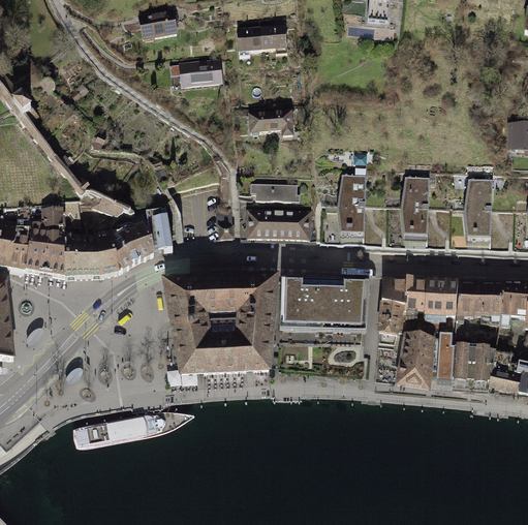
[(370,0),(368,20),(389,22),(391,0),(370,0)]
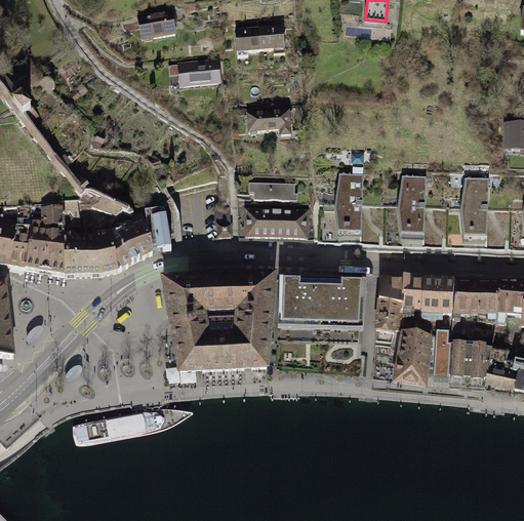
[(185,25),(180,7),(137,14),(142,37),(175,32),(174,27),(185,25)]
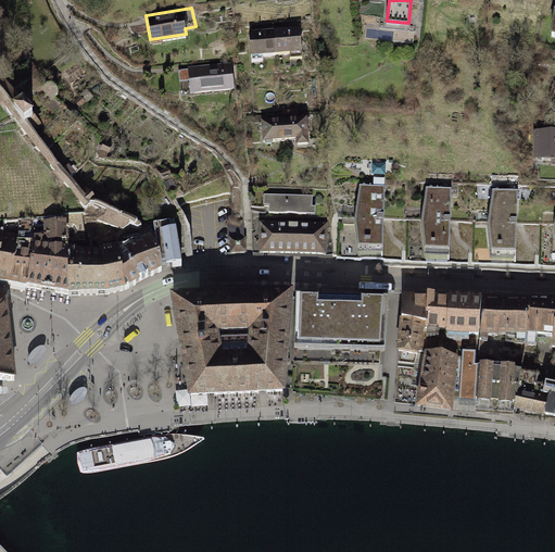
[(299,27),(274,29),(276,51),(301,49),(299,27)]
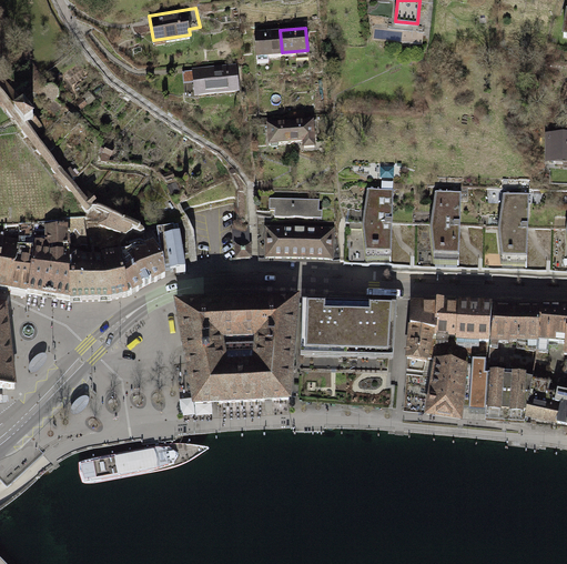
[(280,30),(254,31),(256,54),(282,52),(280,30)]
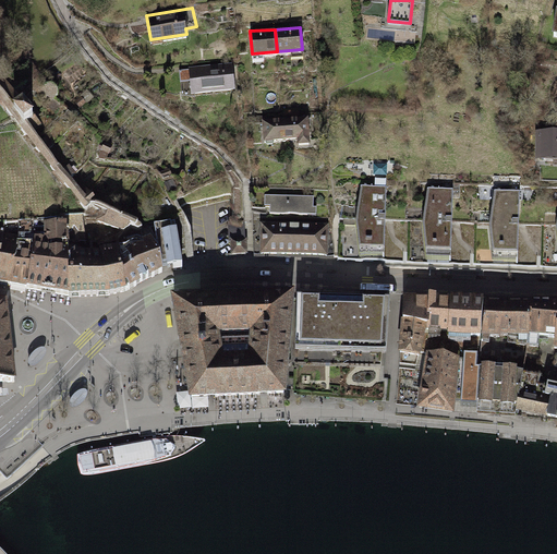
[(192,89),(233,85),(231,62),(190,67),(192,89)]
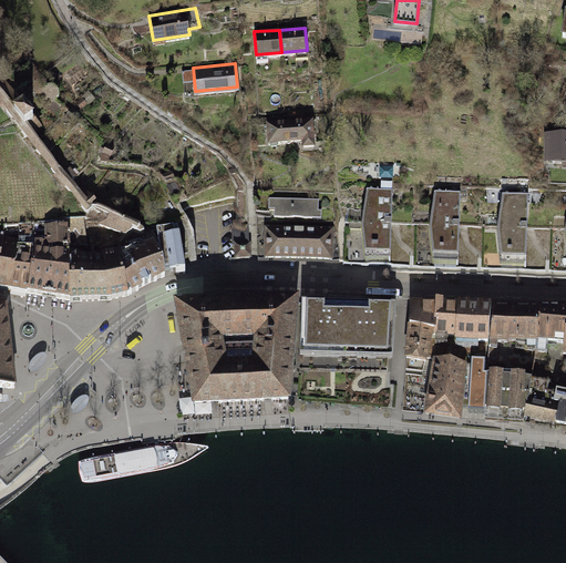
[(58,109),(61,102),(55,96),(58,92),(59,88),(57,83),(53,81),(49,80),(44,81),(39,88),(47,95),(44,98),(58,109)]
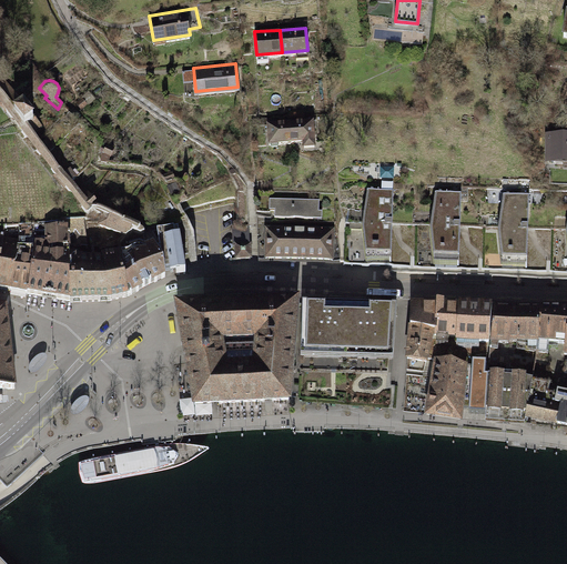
[(0,100),(11,116),(87,211),(98,214),(95,221),(124,233),(129,230),(139,229),(141,224),(100,204),(94,203),(98,201),(94,197),(88,201),(42,142),(27,122),(14,106),(9,98),(0,84),(0,100)]
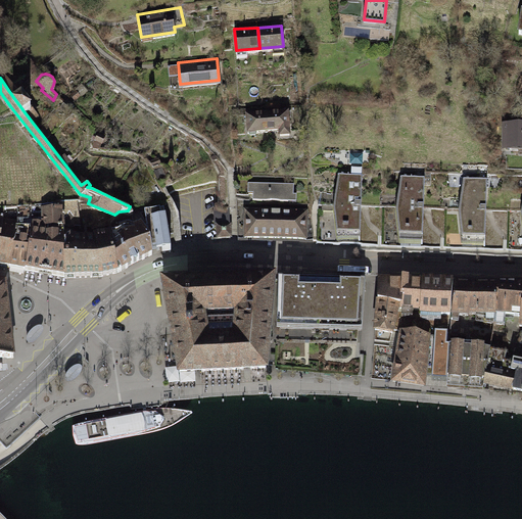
[(25,112),(32,106),(21,92),(13,97),(25,112)]
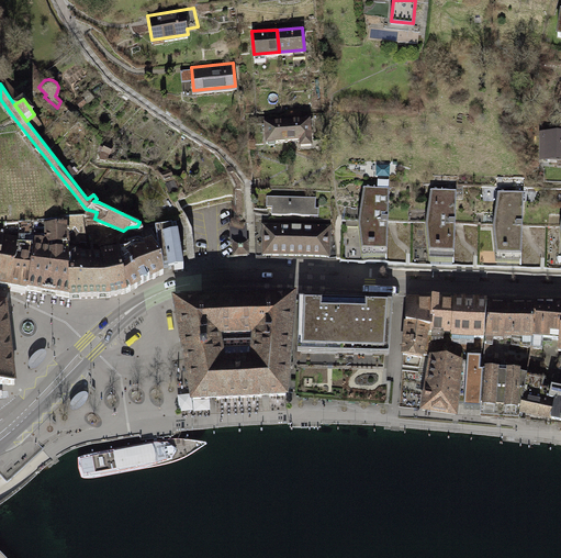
[(287,119),(288,137),(310,136),(309,116),(287,119)]
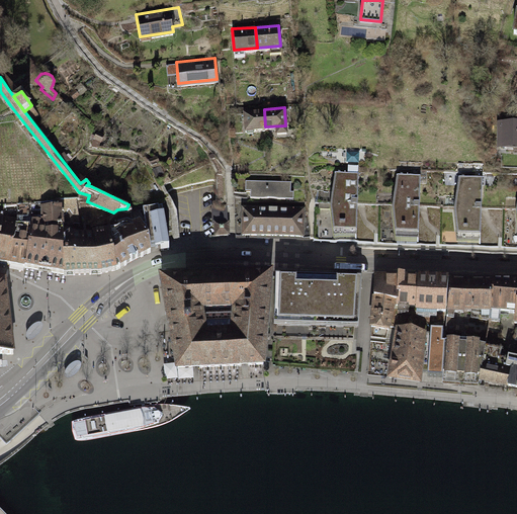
[(265,126),(264,109),(244,110),(245,129),(265,126)]
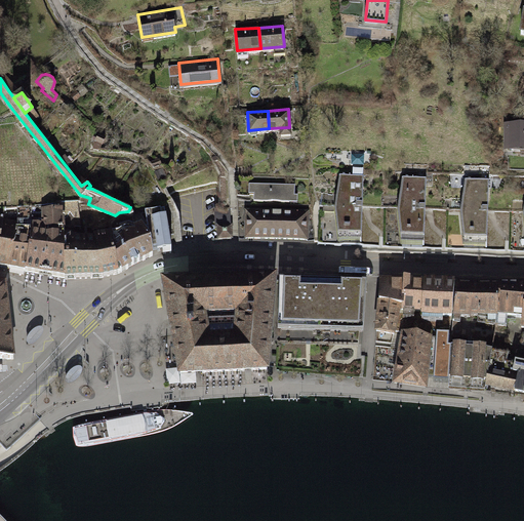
[(508,134),(508,145),(520,145),(520,149),(523,148),(523,124),(505,124),(505,134),(508,134)]
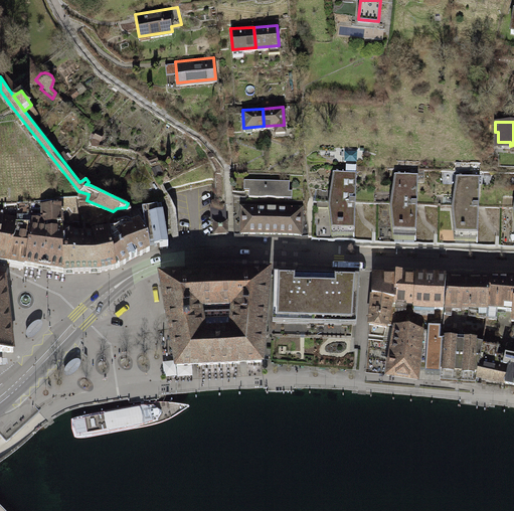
[(329,204),(332,233),(354,234),(355,202),(356,163),(345,163),(345,168),(341,168),(341,170),(334,170),(330,198),(329,198),(329,195),(317,195),(317,203),(329,204)]
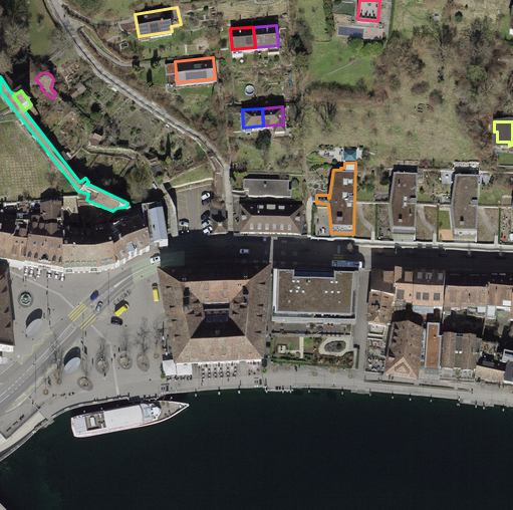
[(416,204),(417,172),(395,172),(390,205),(394,235),(415,236),(416,204)]
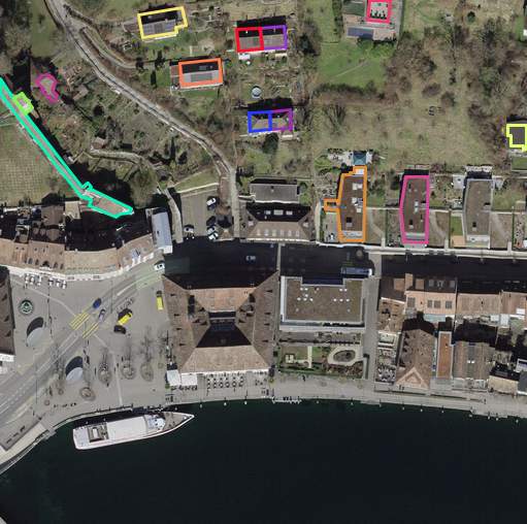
[(490,211),(491,178),(468,178),(464,213),(467,243),(489,244),(490,211)]
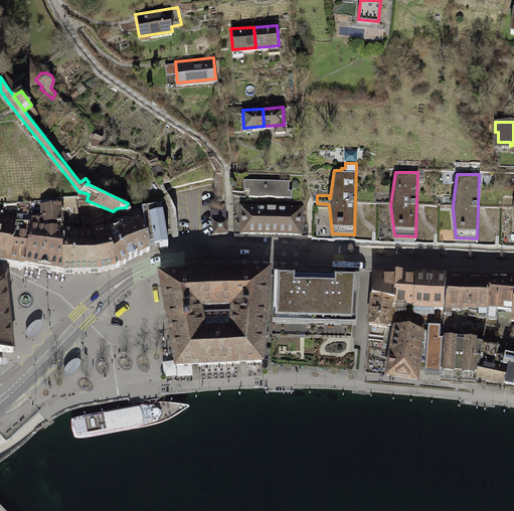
[(289,178),(249,177),(249,187),(250,187),(250,194),(283,194),(283,190),(289,190),(289,178)]
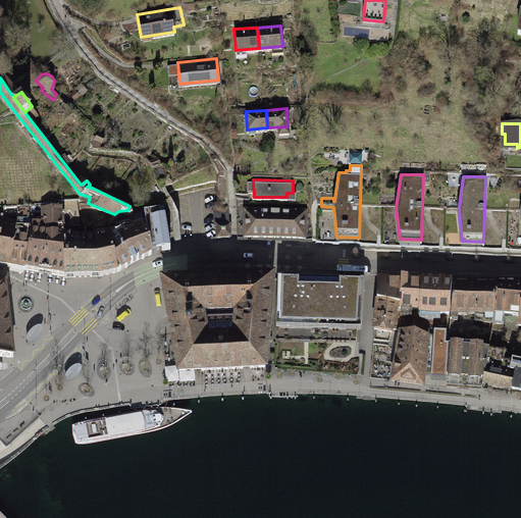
[(13,241),(8,262),(25,267),(29,251),(31,237),(30,237),(31,230),(32,224),(31,210),(31,201),(27,201),(16,201),(16,202),(16,222),(16,225),(14,241),(13,241)]
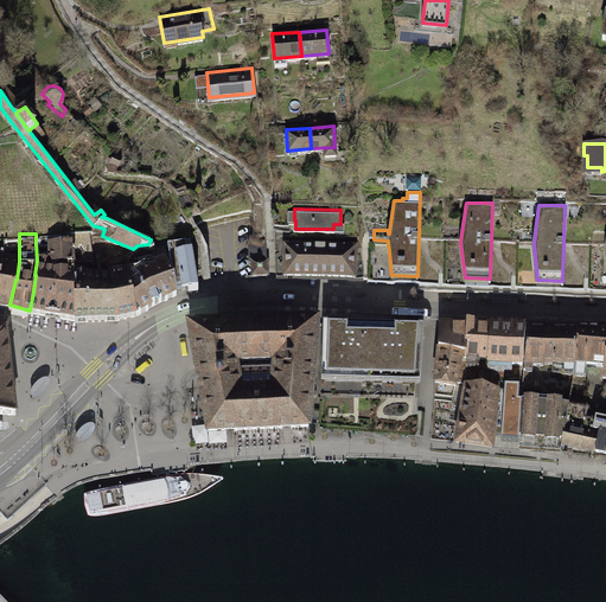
[(4,244),(2,250),(0,269),(0,303),(1,303),(10,305),(16,280),(17,280),(19,262),(19,258),(19,235),(5,236),(4,244)]
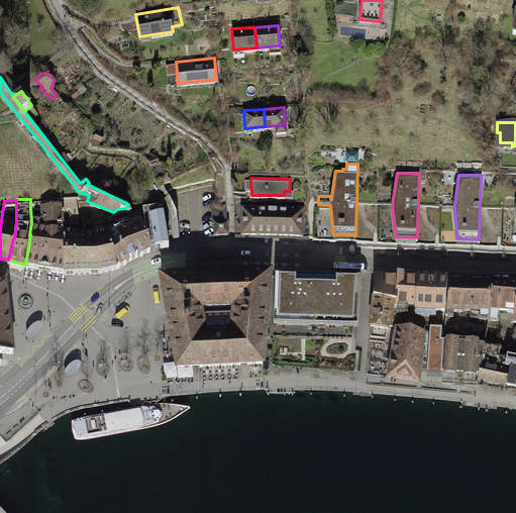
[(62,200),(42,203),(43,220),(43,225),(64,224),(62,200)]
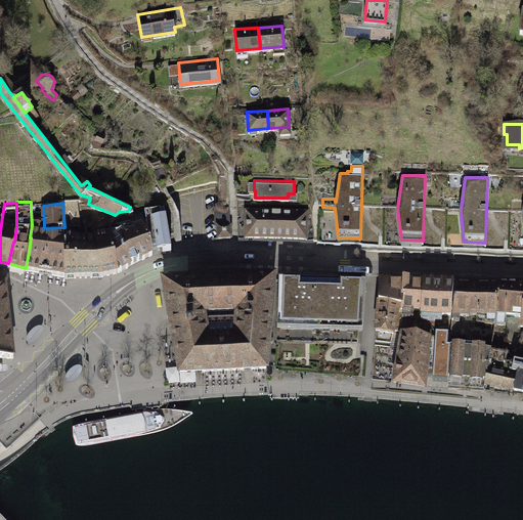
[(217,235),(230,234),(229,205),(215,208),(215,222),(217,223),(217,235)]
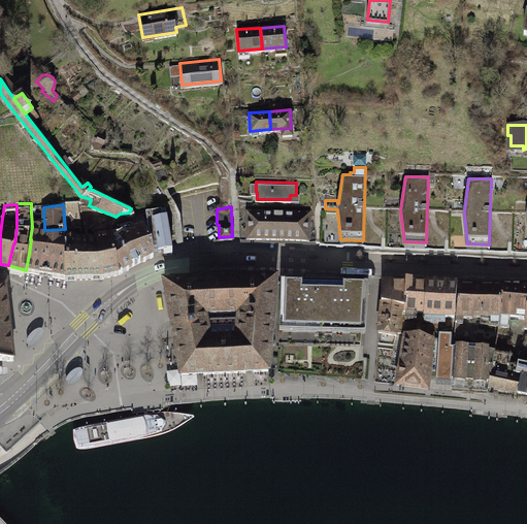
[(151,240),(153,251),(157,250),(158,254),(172,252),(166,215),(165,207),(145,210),(149,228),(145,228),(151,240)]
